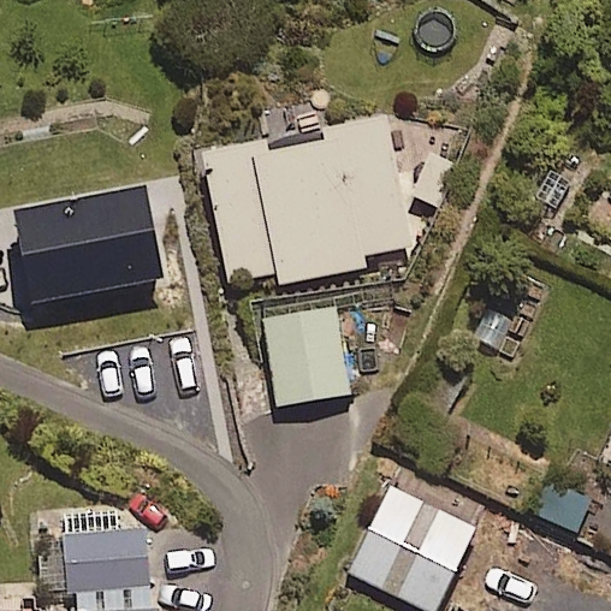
[(359,250),(407,242),(385,114),(321,125),(325,143),(266,154),(264,138),(202,149),(225,278),(273,270),(274,280),(361,265),(359,250)]
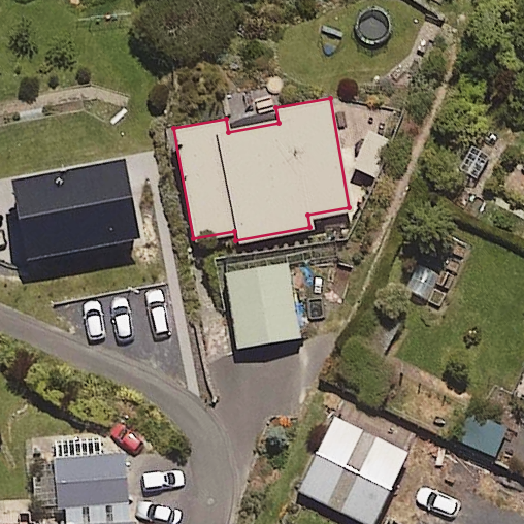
[(30,261),(140,239),(125,163),(14,185),(30,261)]
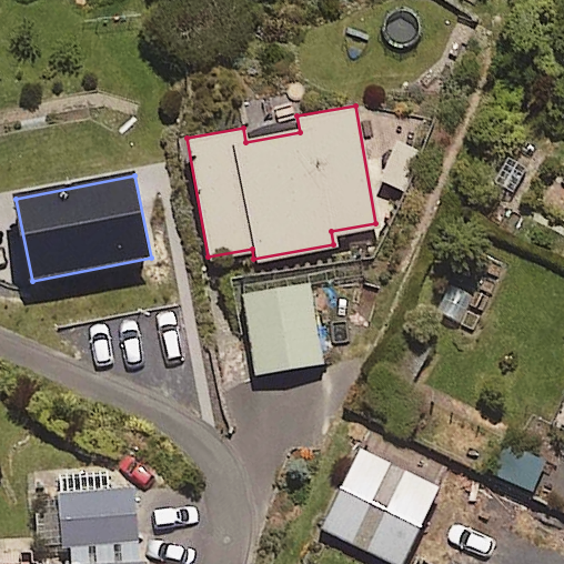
[(254,372),(319,364),(309,282),(243,291),(254,372)]
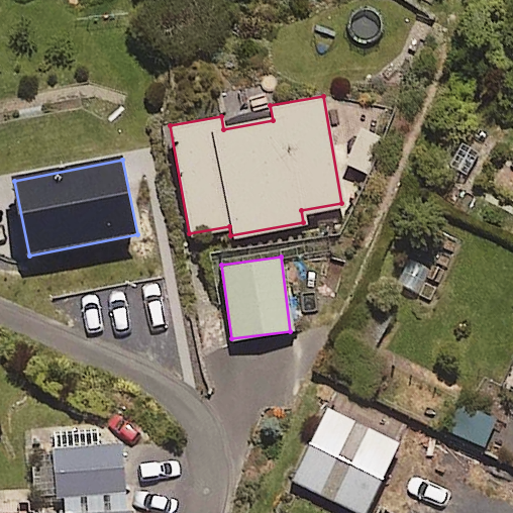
[(483,446),(494,419),(460,404),(448,431),(483,446)]
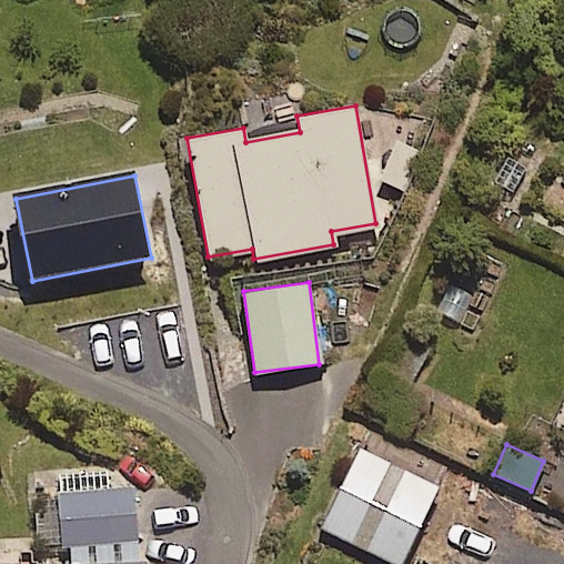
[(395,563),(401,563),(439,487),(360,450),(322,529),(395,563)]
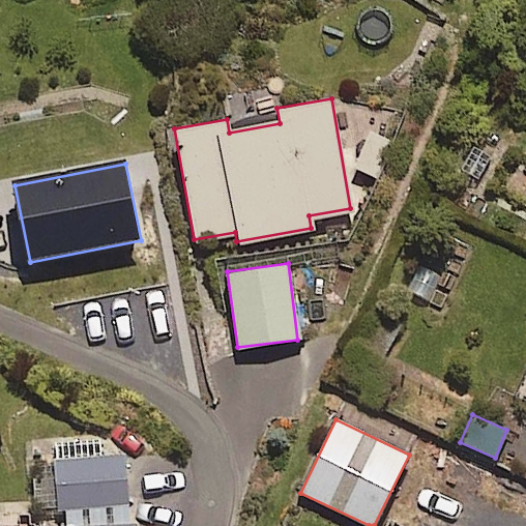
[(132,525),(123,454),(30,465),(36,521),(0,525),(132,525)]
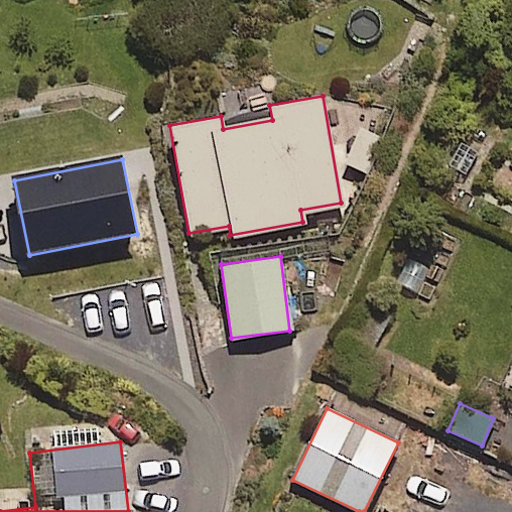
All buildings are outlined.
